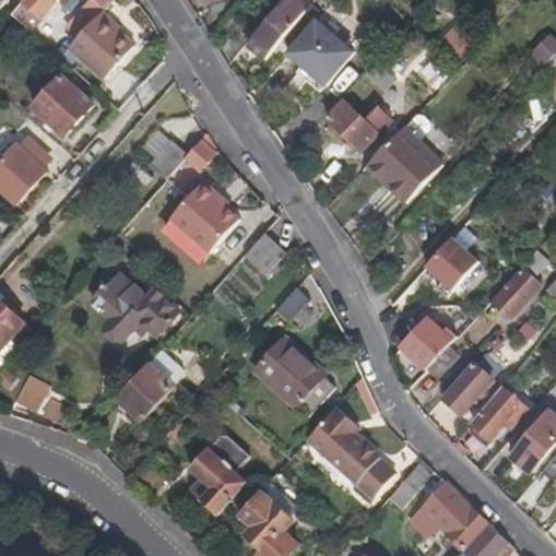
[(25,31),(36,18),(38,20),(55,0),(21,0),(8,15),(25,31)]
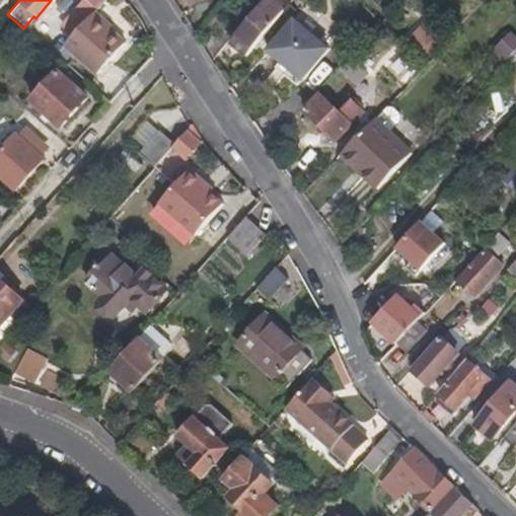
[(236,69),(283,13),(268,0),(266,0),(220,55),(236,69)]
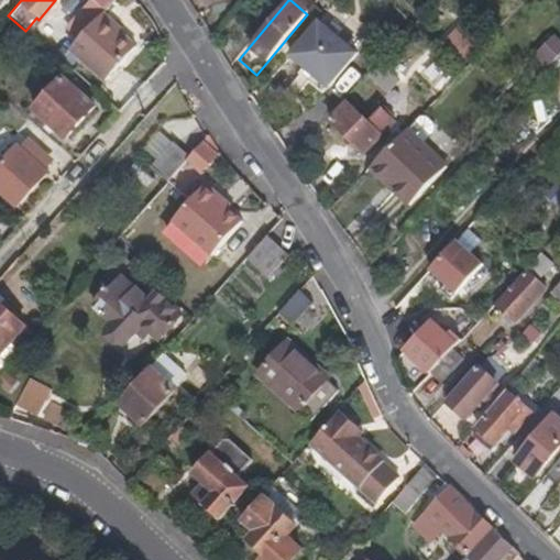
[(80,34),(96,17),(83,7),(68,24),(80,34)]
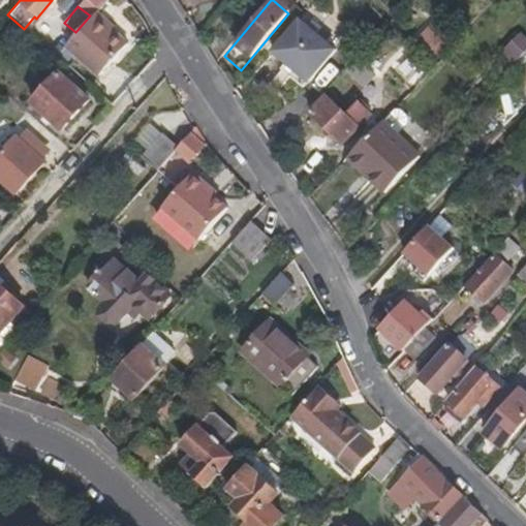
[(98,76),(126,44),(91,13),(90,16),(75,32),(63,47),(98,76)]
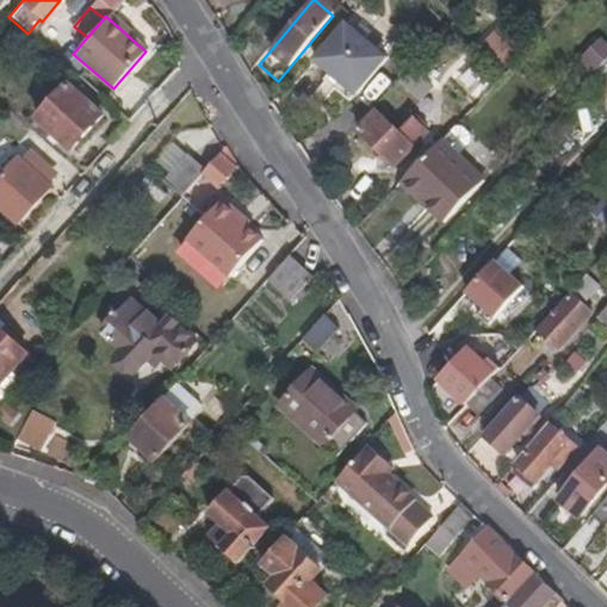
[(501,60),(519,41),(499,22),(481,39),(501,60)]
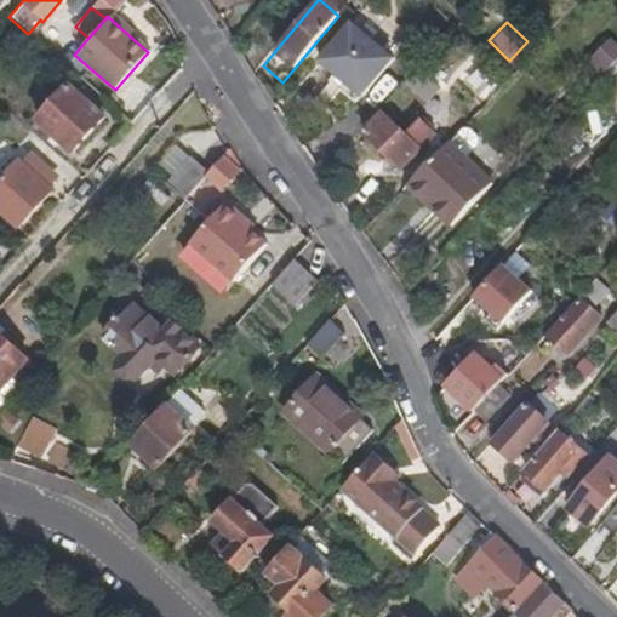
[(352,23),(320,61),(363,95),(393,57),(352,23)]
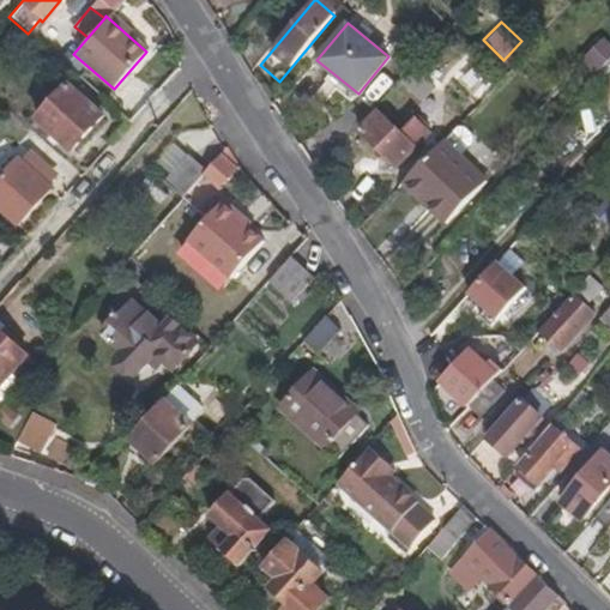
[(598,70),(609,56),(609,50),(599,42),(584,58),(587,60),(598,70)]
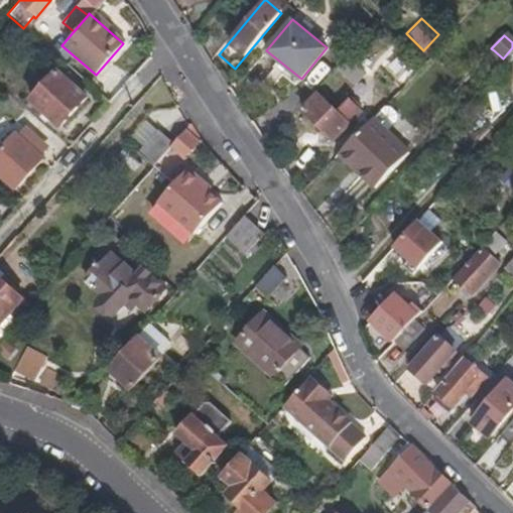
[(503,58),(494,50),(487,56),(496,65),(503,58)]
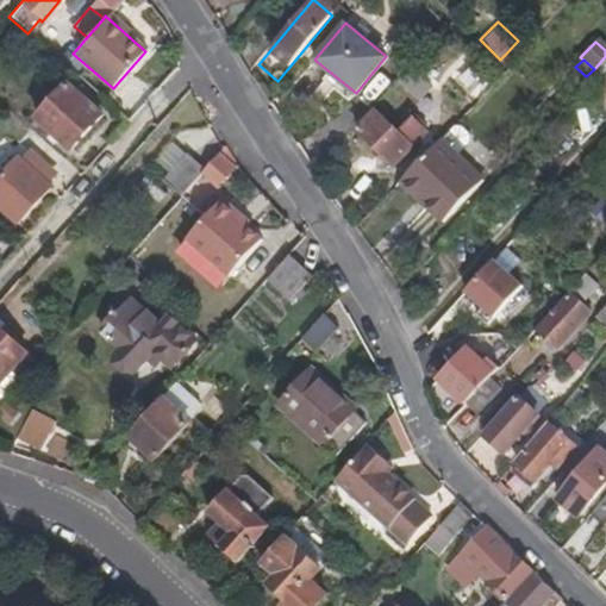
[(393,162),(425,129),(408,113),(397,126),(386,117),(420,79),(407,66),(370,104),(374,107),(356,126),(393,162)]
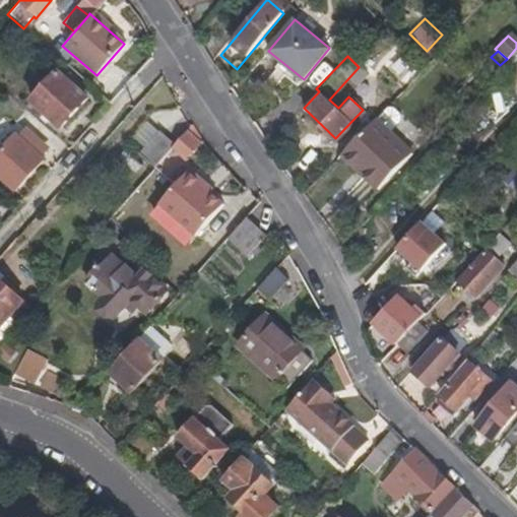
[(58,127),(83,98),(54,72),(29,101),(58,127)]
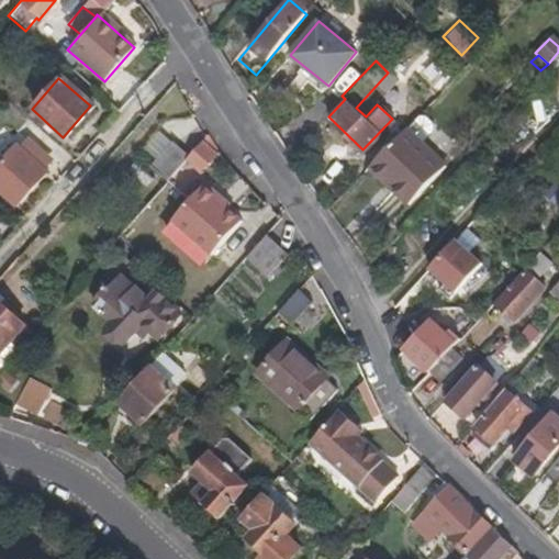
[(407,203),(444,165),(420,142),(431,130),(431,122),(423,115),(416,115),(368,165),(407,203)]
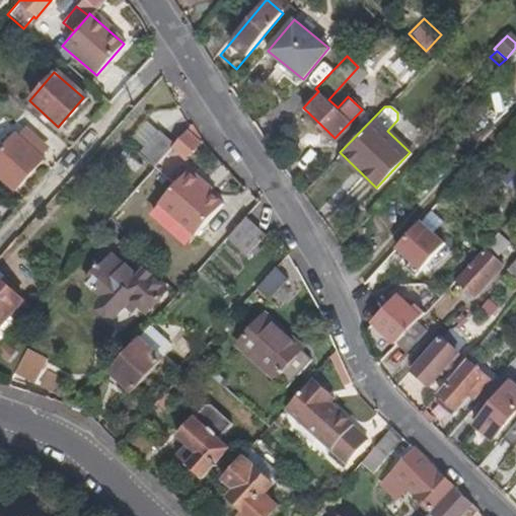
[(130,135),(142,146),(155,130),(144,120),(129,107),(120,119),(137,127),(130,135)]
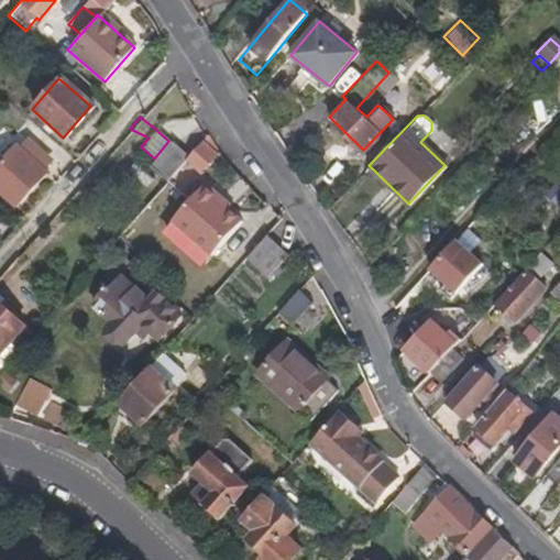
[(199,172),(218,152),(206,134),(205,135),(187,155),(184,160),(199,172)]
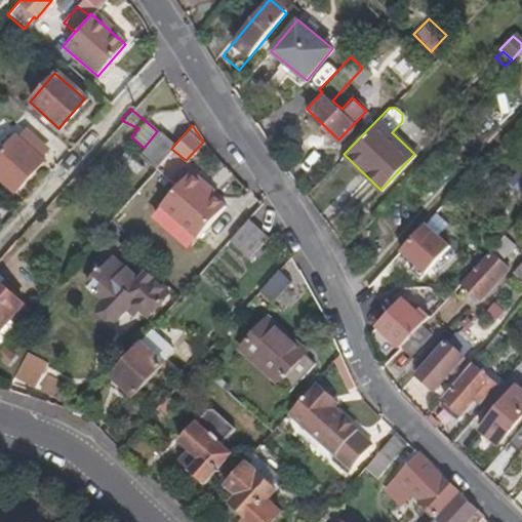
[(0,177),(14,190),(41,160),(34,154),(39,148),(18,129),(0,150),(0,177)]
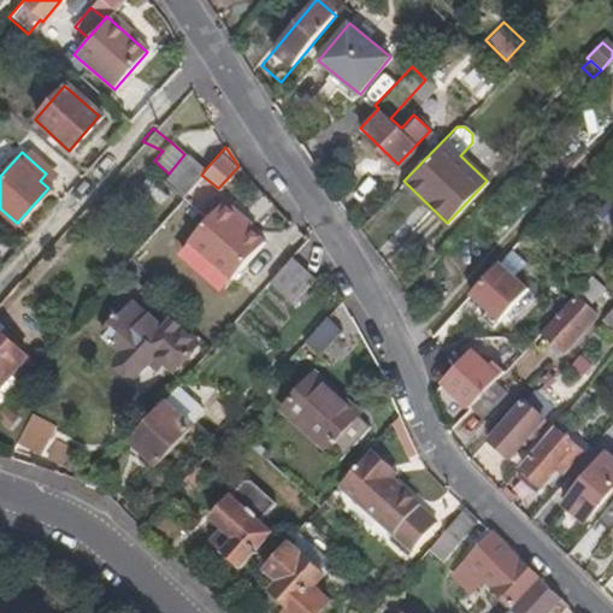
[(161,181),(181,198),(201,175),(205,170),(186,153),(184,154),(169,174),(161,181)]
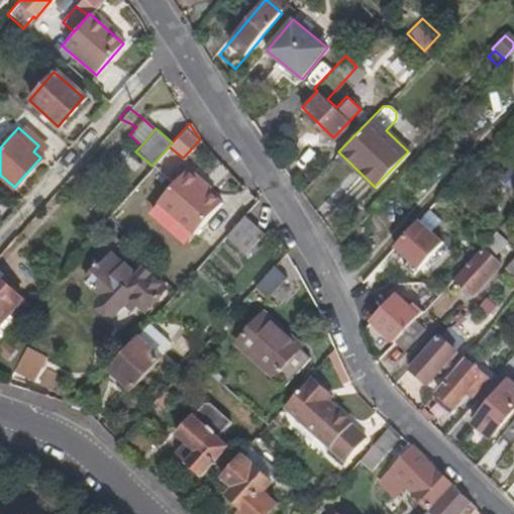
[(124,146),(116,155),(123,161),(131,152),(124,146)]
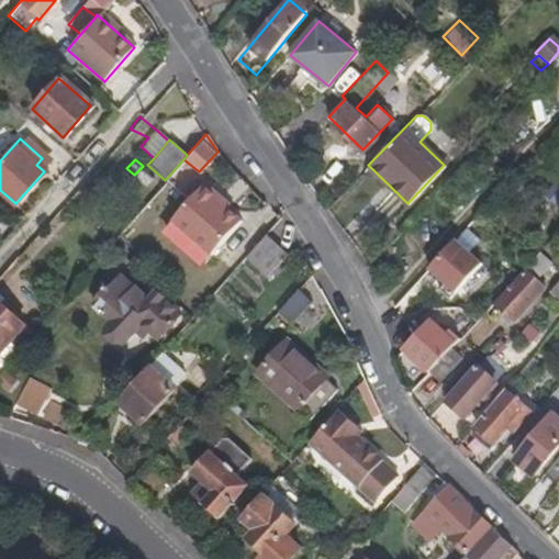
[(137,178),(141,181),(147,174),(144,171),(137,178)]
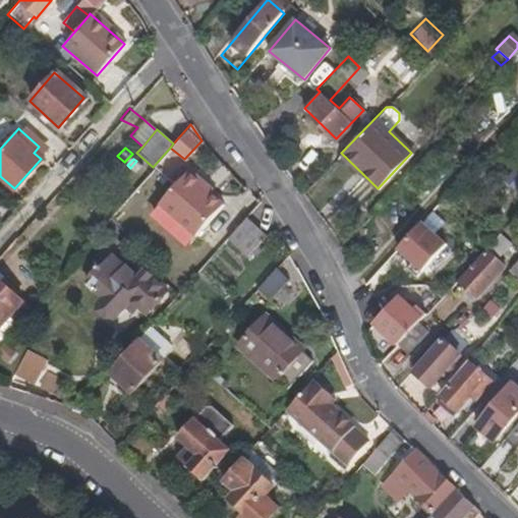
[(186,171),(158,204),(193,235),(220,206),(206,193),(198,188),(197,180),(186,171)]
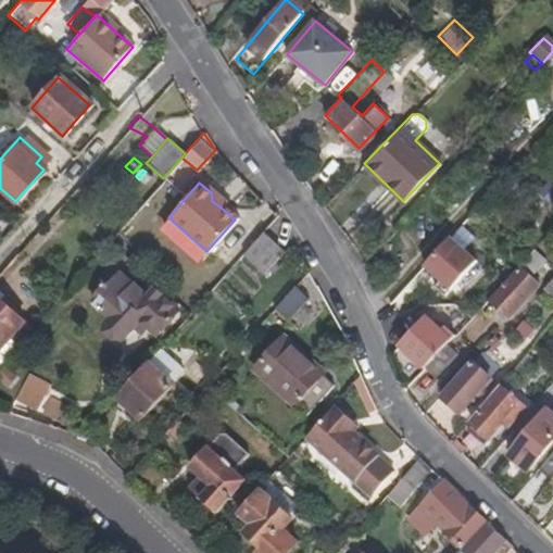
[(212,201),(220,206),(223,202),(211,192),(212,201)]
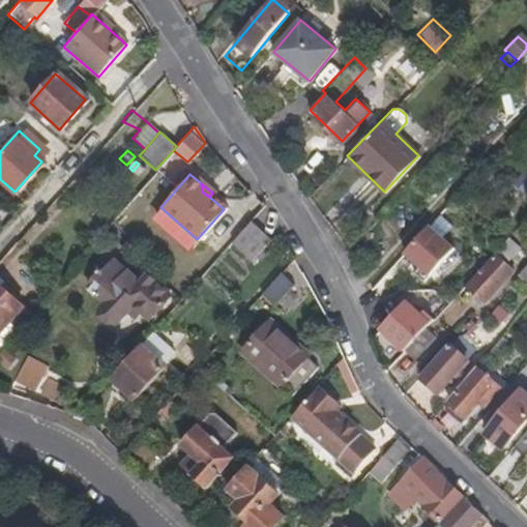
[(249,223),(230,243),(252,261),(269,240),(249,223)]
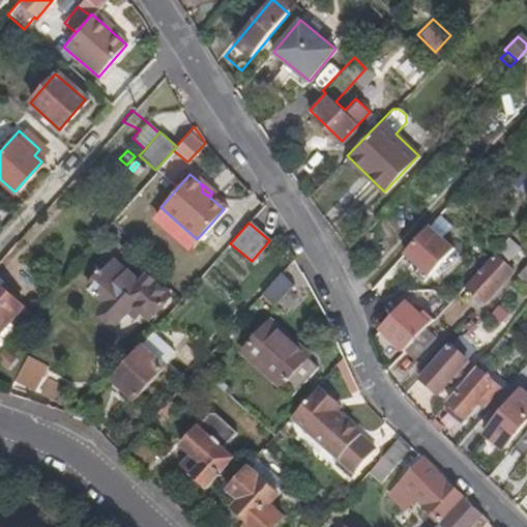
[(429,226),(403,253),(418,267),(413,272),(422,282),(454,249),(429,226)]
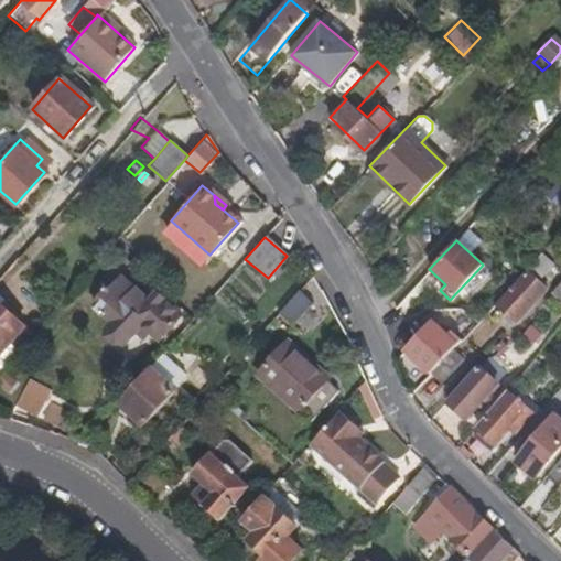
[(516,323),(547,288),(540,281),(554,265),(540,252),(495,302),(494,303),(516,323)]
